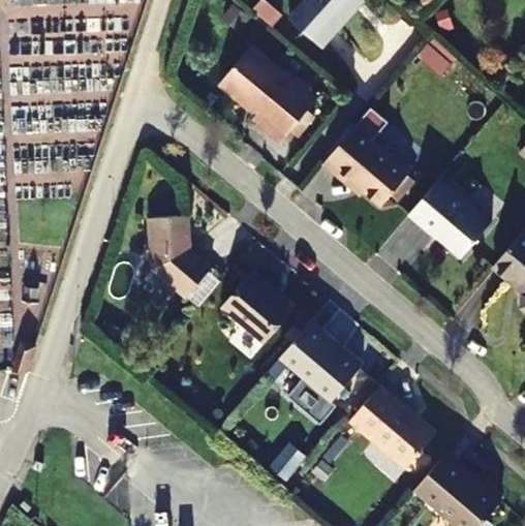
[(358,0),(304,0),(287,20),(321,51),(356,12),(351,8),(358,0)]
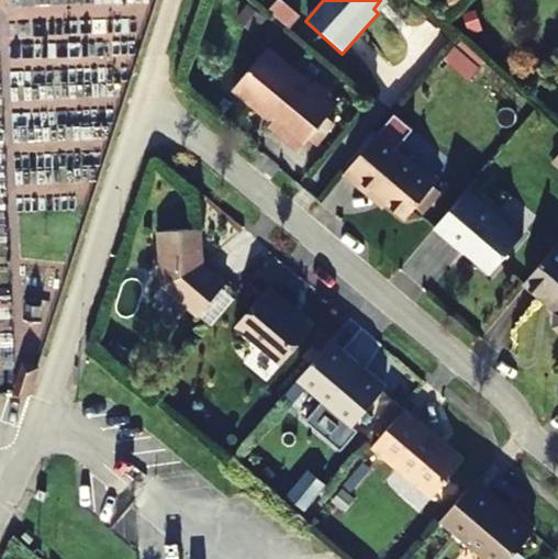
[(458,44),(439,60),(460,84),(479,67),(458,44)]
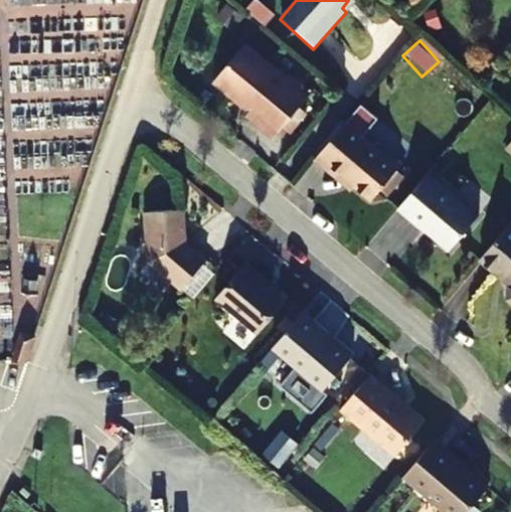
[(283,78),(243,45),(212,81),(261,124),(259,127),(272,139),(306,99),(299,93),(301,90),(286,75),(283,78)]
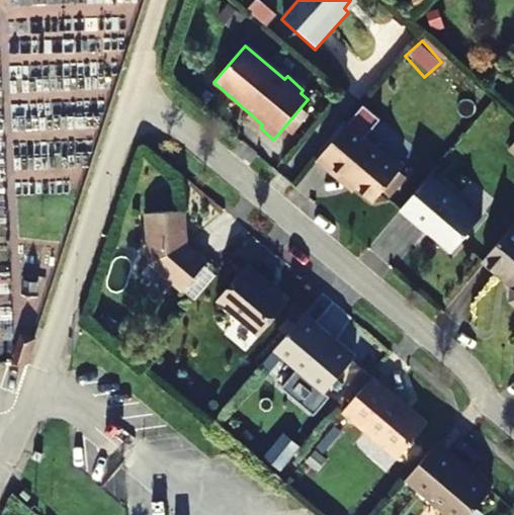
[(400,169),(347,123),(315,161),(330,174),(334,170),(371,202),(400,169)]
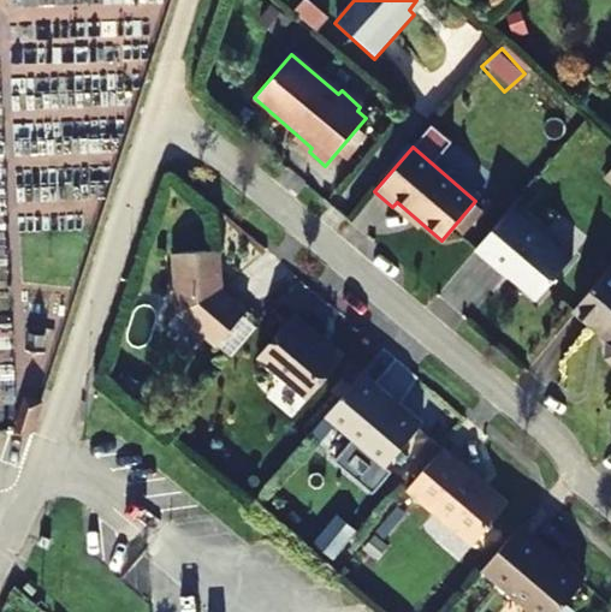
[(569,261),(509,209),(474,251),(506,279),(512,272),(522,279),(520,283),(521,287),(535,299),(569,261)]
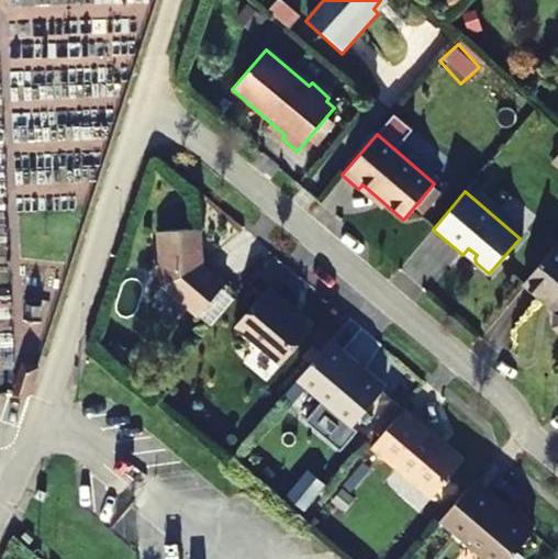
[(199,256),(197,231),(156,234),(160,288),(196,319),(222,287),(197,266),(197,256),(199,256)]
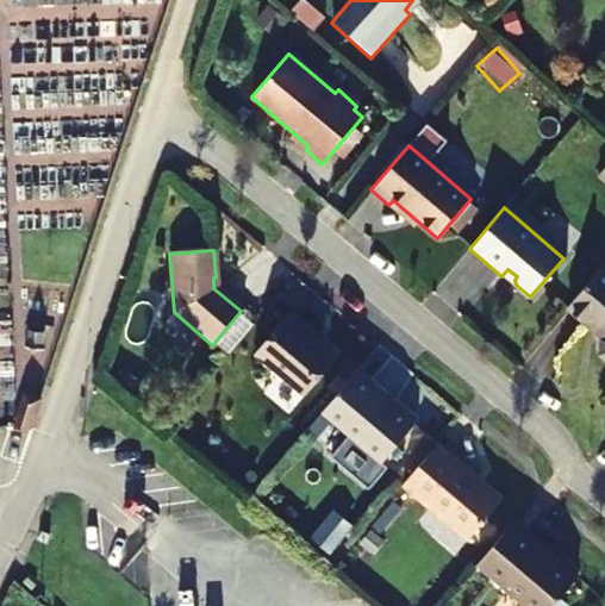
[(604,269),(603,267),(567,308),(602,339),(599,347),(600,355),(603,361),(604,362),(604,269)]
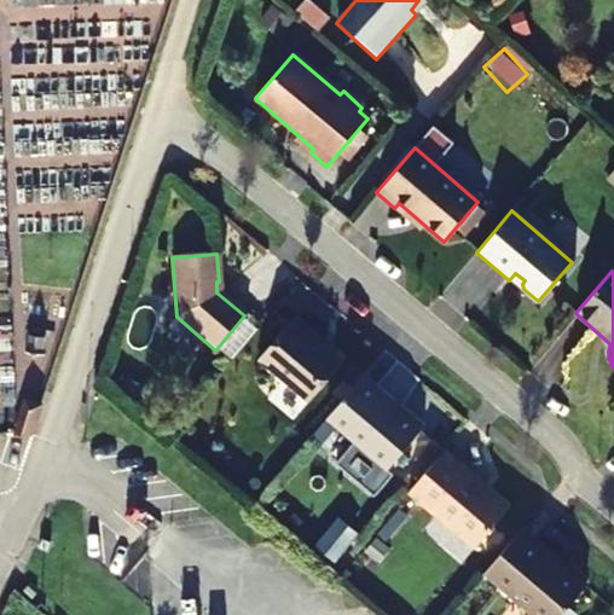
[(310,334),(294,319),(258,361),(307,404),(341,364),(307,336),(310,334)]
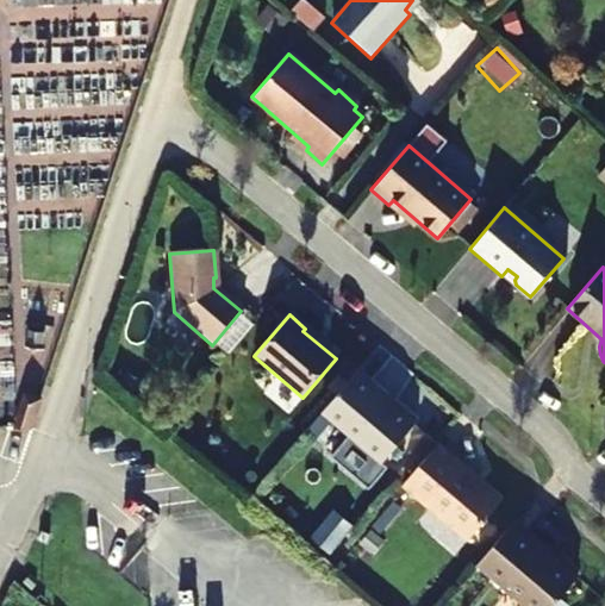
[(381,395),(356,374),(320,416),(379,466),(412,428),(379,399),(381,395)]
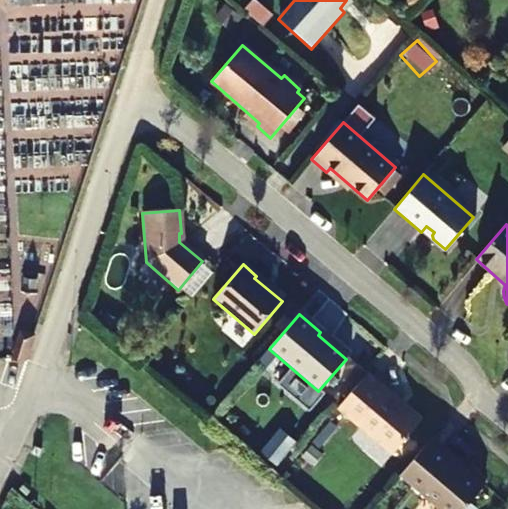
[(420,421),(365,375),(337,409),(391,455),(420,421)]
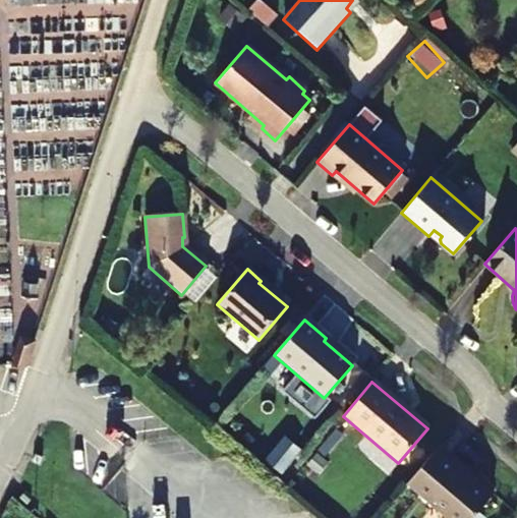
[(280,441),(263,466),(278,476),(296,451),(280,441)]
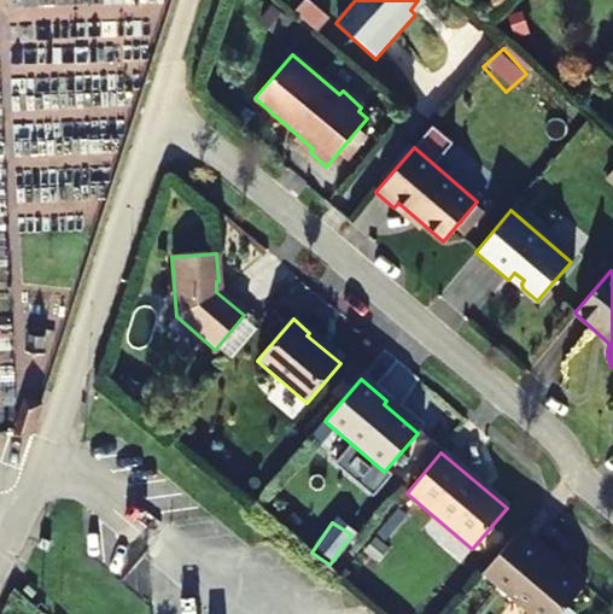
[(559,613),(582,588),(532,545),(535,543),(519,528),(480,573),(526,613),(559,613)]
